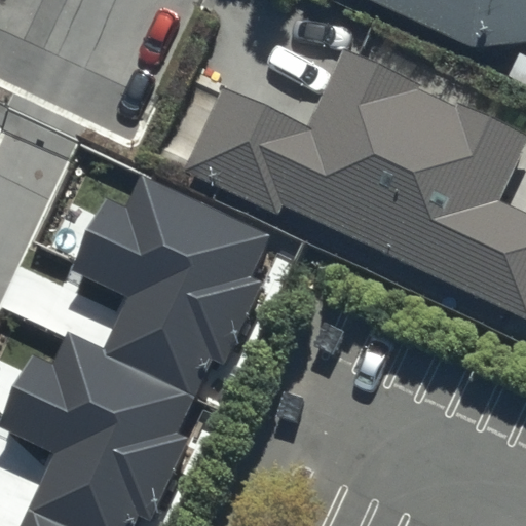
[(525,0),(380,0),(481,49),(525,44),(525,0)]
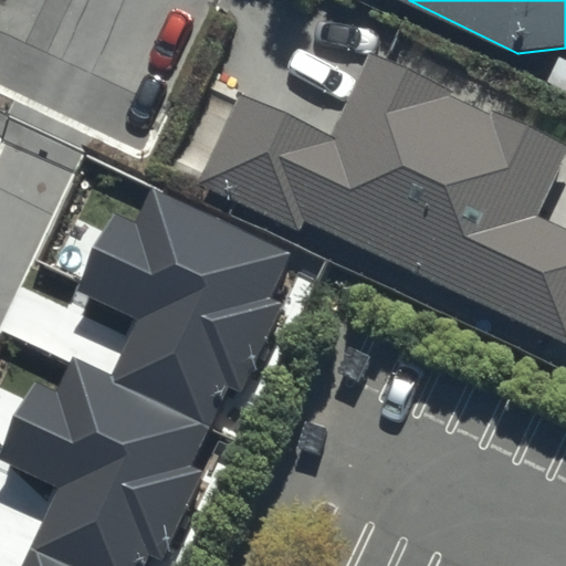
[(339,137),(329,133),(334,122),(279,95),(273,105),(249,94),(206,182),(307,231),(312,221),(565,342),(565,224),(546,216),(565,174),(565,133),(507,105),(501,118),(457,97),(461,90),(380,51),(339,137)]
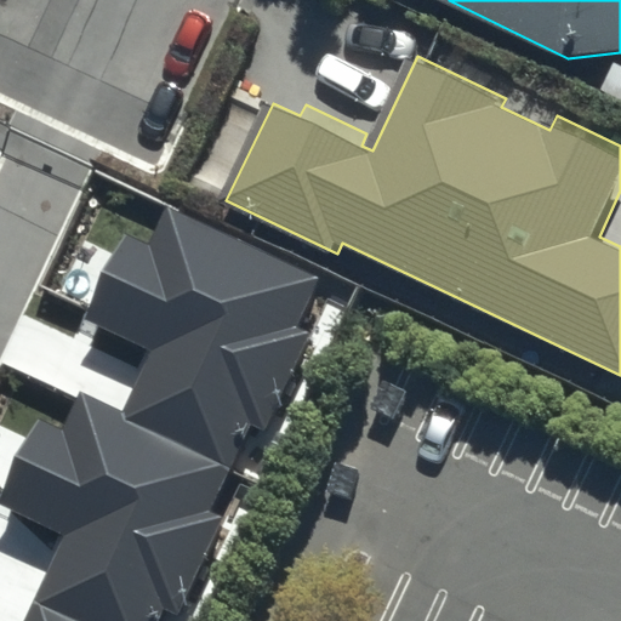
[(620,64),(609,89),(620,95),(620,64)]
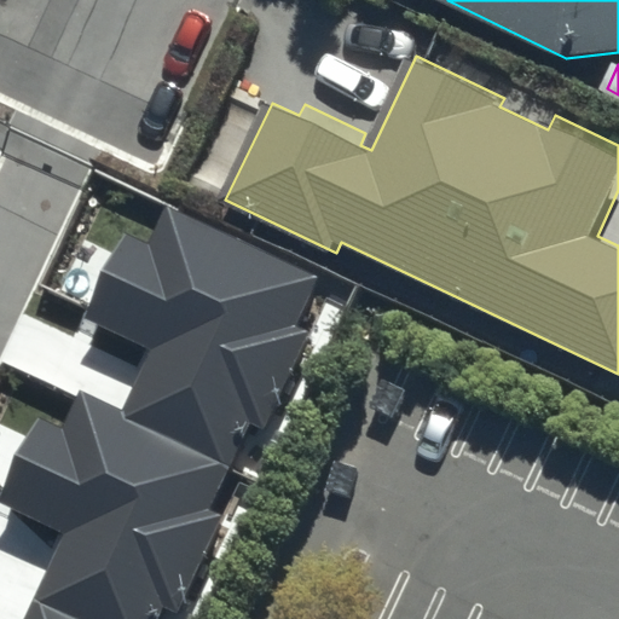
[(313,279),(162,208),(144,246),(122,236),(84,318),(149,348),(120,411),(229,463),(247,423),(265,432),(311,334),(291,324),(313,279)]
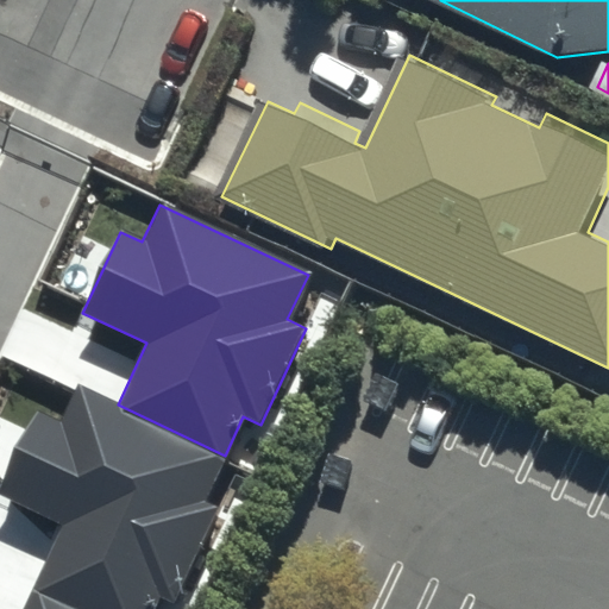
[(225,456),(118,405),(76,385),(60,420),(37,409),(0,487),(0,494),(64,525),(35,589),(80,608),(154,608),(159,597),(174,604),(219,509),(203,502),(225,456)]
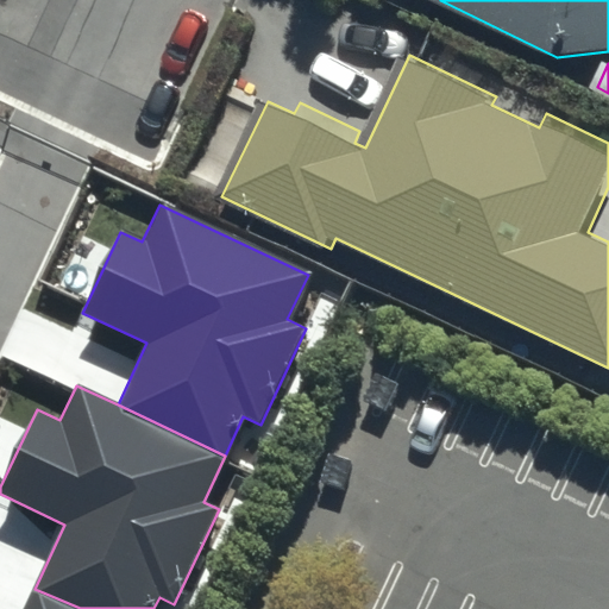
[(80,608),(35,589),(25,608),(80,608)]
